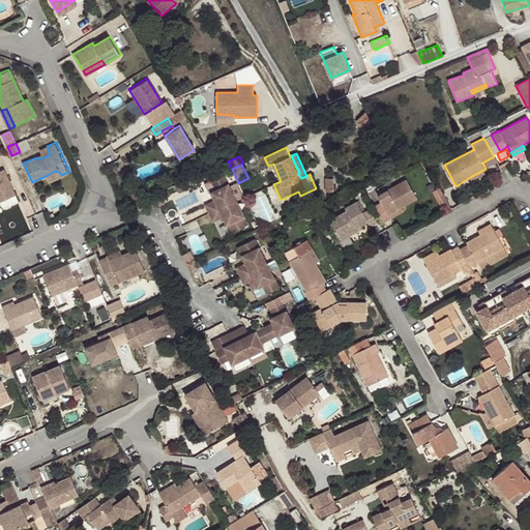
[(0,202),(18,195),(5,169),(0,171),(0,202)]
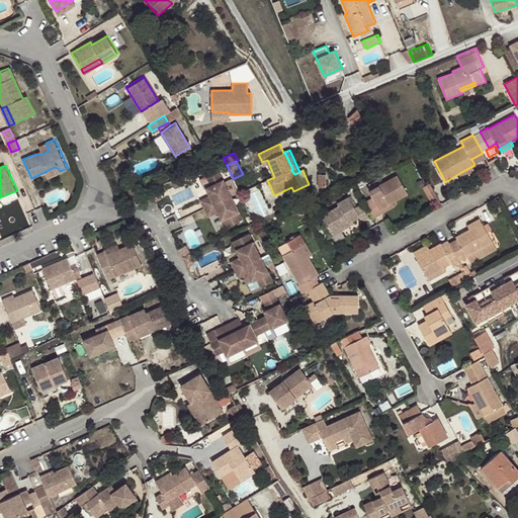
[(472,166),(459,173),(461,178),(475,170),(472,166)]
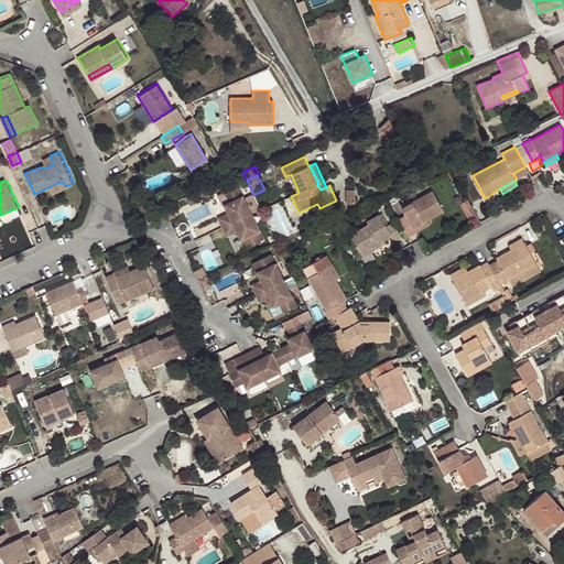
[(54,192),(65,186),(63,183),(58,182),(51,186),(54,192)]
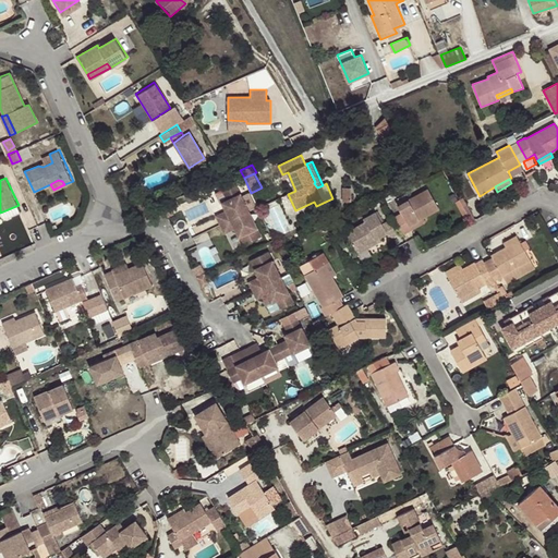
[(221,223),(249,211),(237,185),(225,192),(228,201),(223,203),(228,211),(217,216),(221,223)]
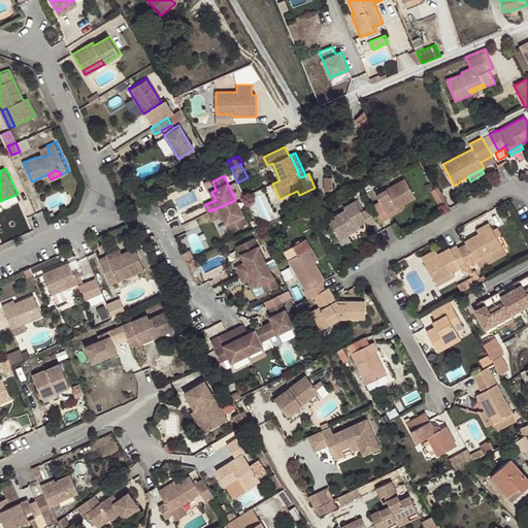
[(333,177),(324,177),(324,191),(332,191),(333,177)]
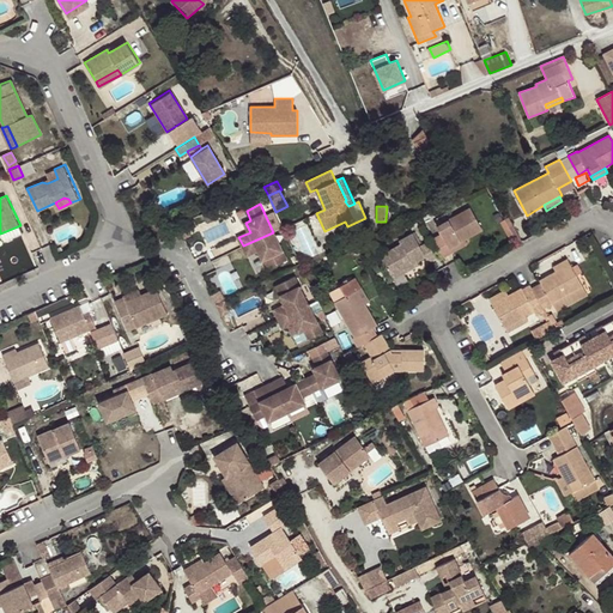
[(441,234),(432,238),(443,258),(451,253),(449,248),(466,240),(484,230),(471,206),(437,225),(441,234)]
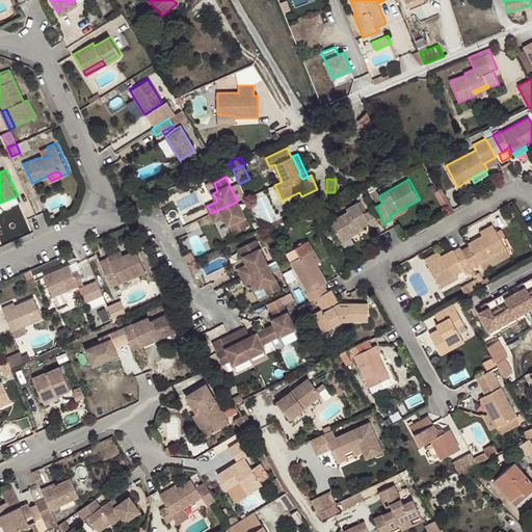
[(256,197),(265,220),(276,216),(267,192),(256,197)]
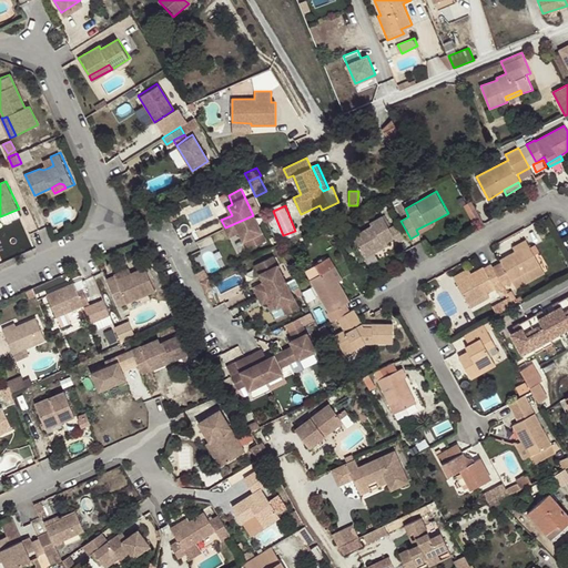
[(473,212),(480,225),(485,223),(476,208),(472,210),(473,212)]
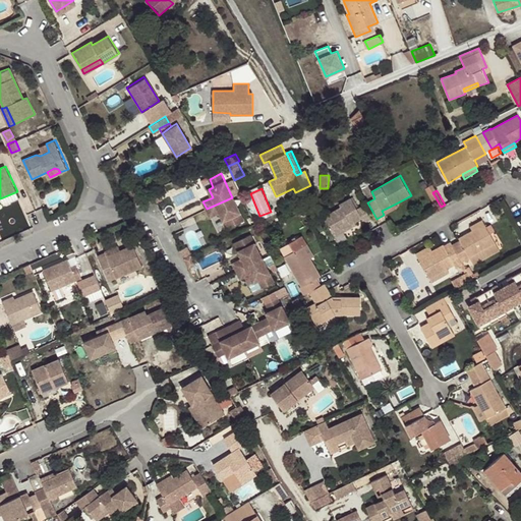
[(232,197),(207,209),(211,218),(220,214),(224,221),(228,219),(232,227),(244,222),(232,197)]
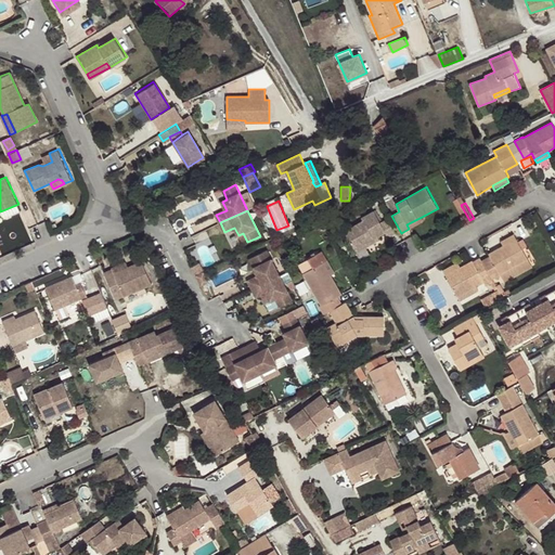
[(357,252),(376,242),(374,239),(378,236),(385,232),(388,237),(397,233),(388,218),(381,222),(374,210),(361,217),(363,220),(345,230),(357,252)]
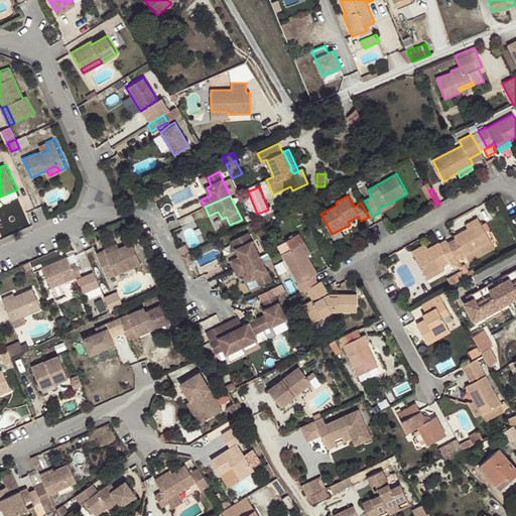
[(394,205),(392,202),(378,209),(380,213),(394,205)]
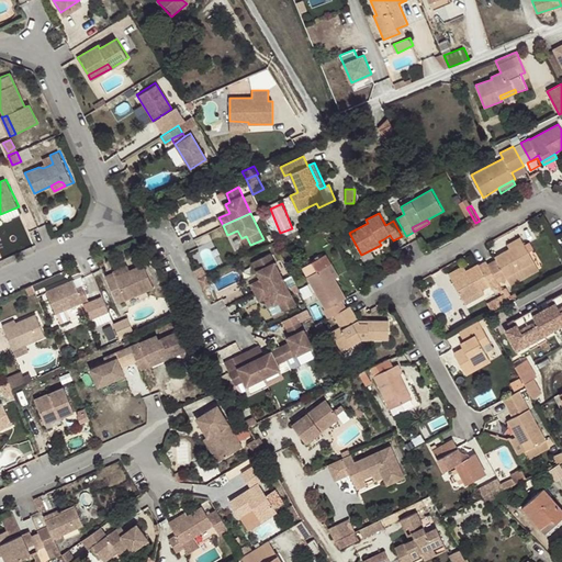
[(246,236),(242,238),(246,247),(250,245),(246,236)]
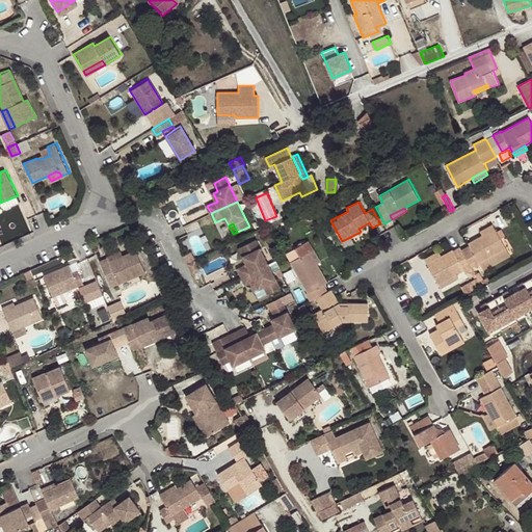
[(479,231),(482,235),(495,228),(491,223),(479,231)]
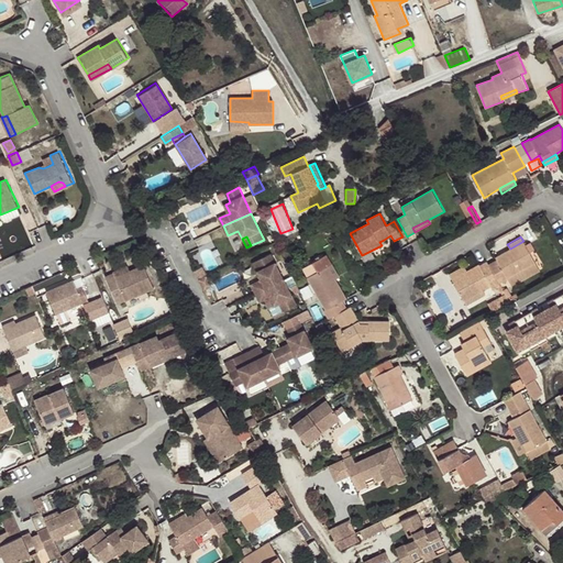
[(497,260),(488,264),(498,284),(508,278),(536,263),(523,241),(510,249),(495,256),(497,260)]
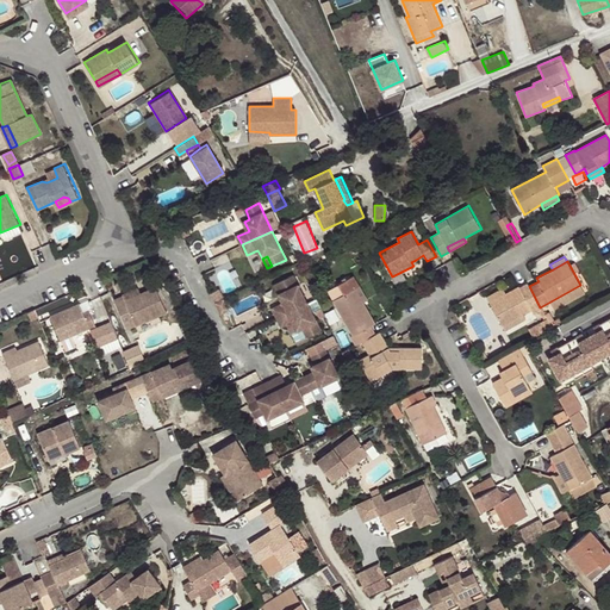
[(307,304),(293,275),(280,282),(285,292),(279,294),(284,304),(272,309),(277,318),(307,304)]
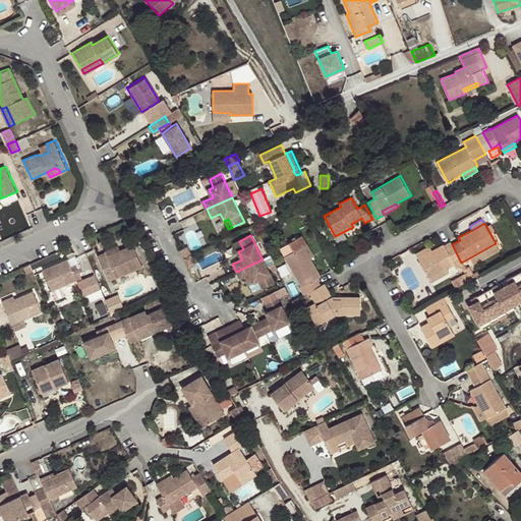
[(306,243),(302,235),(289,242),(293,250),(284,255),(300,286),(299,287),(303,294),(309,291),(320,285),(316,279),(320,277),(309,257),(303,245),(306,243)]
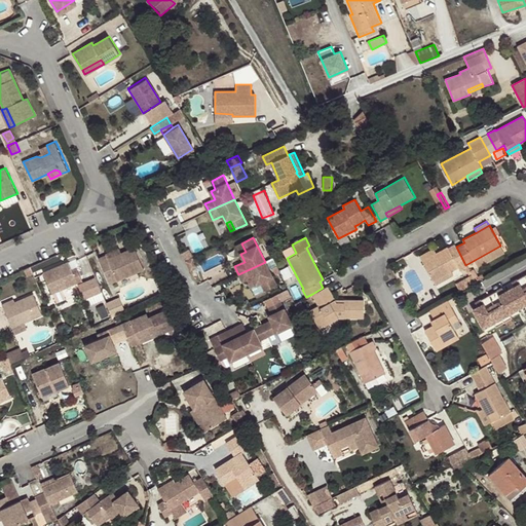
[(240,254),(246,252),(241,243),(236,246),(240,254)]
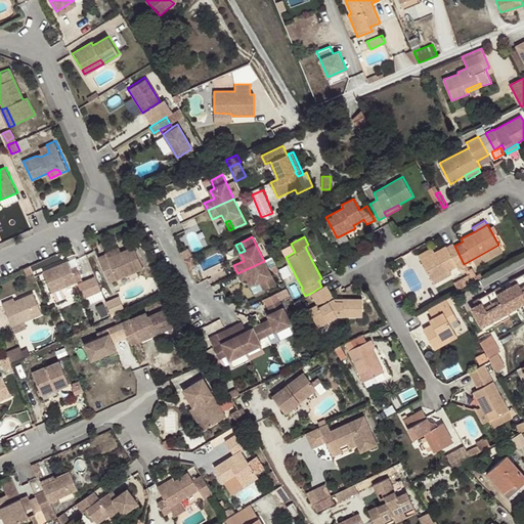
[(435,252),(421,259),(432,279),(441,275),(456,266),(459,269),(465,265),(464,264),(454,246),(452,244),(446,247),(445,246),(435,252)]
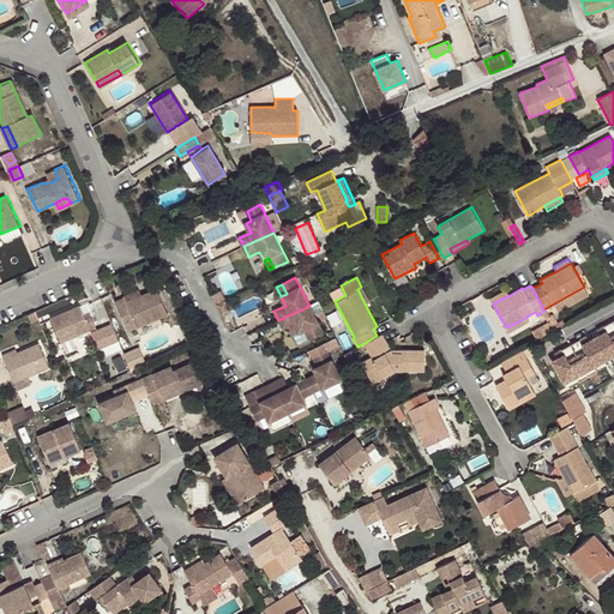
[(357,289),(365,304),(369,301),(361,287),(357,289)]
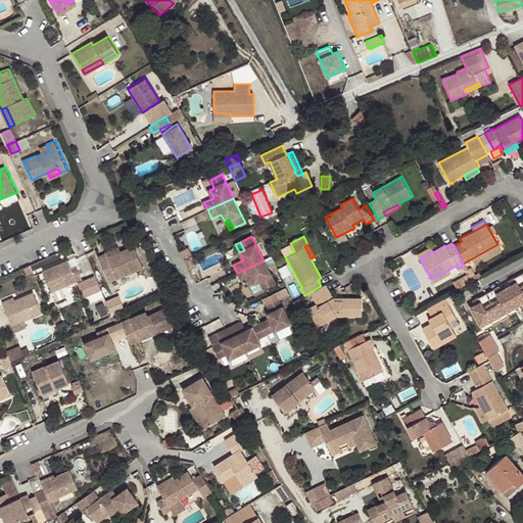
[(497,244),(472,258),(475,265),(502,251),(497,244)]
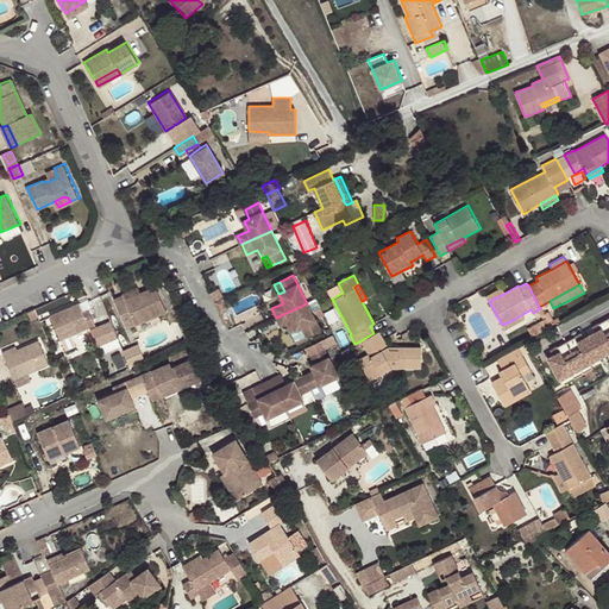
[(124,294),(113,297),(126,328),(167,312),(156,286),(125,299),(124,294)]
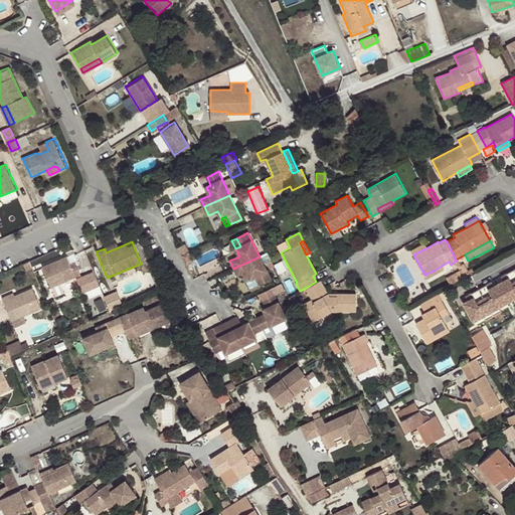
[(411,251),(413,254),(427,247),(425,243),(411,251)]
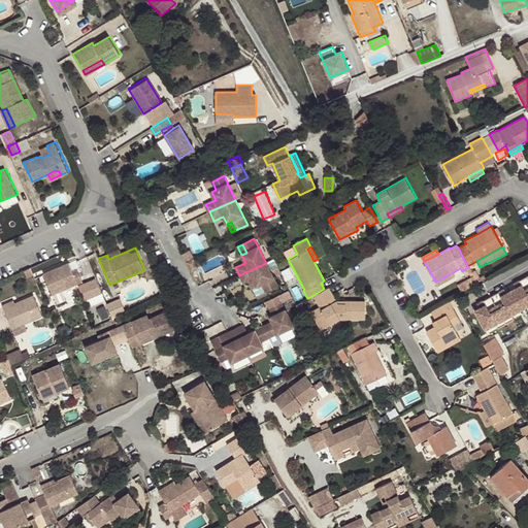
[(69,262),(42,272),(52,294),(78,283),(69,262)]
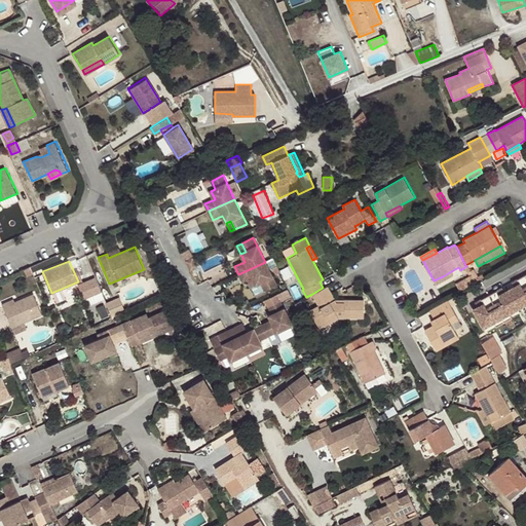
[(276,286),(265,262),(238,274),(242,284),(253,278),(256,286),(261,284),(265,291),(276,286)]
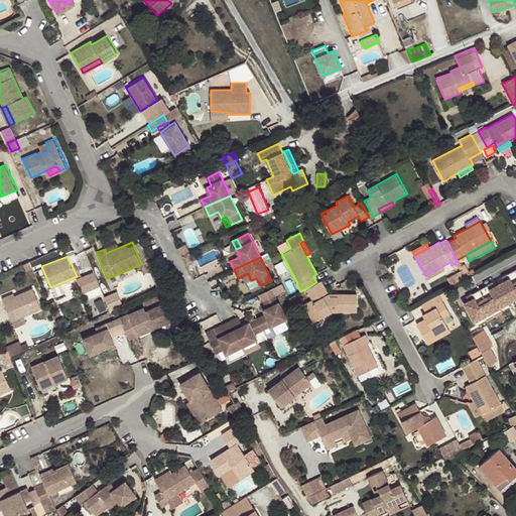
[(468,278),(472,276),(466,263),(461,266),(464,271),(468,278)]
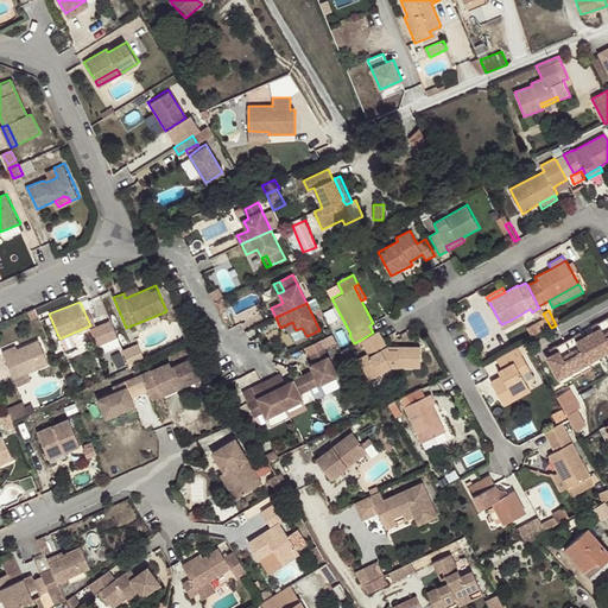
[(589,335),(601,356),(607,352),(607,320),(607,318),(599,323),(601,328),(595,331),(589,335)]
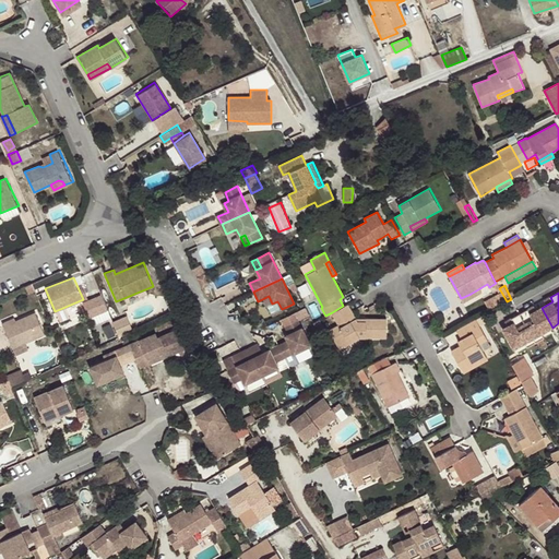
[(90,318),(97,316),(98,322),(111,319),(105,294),(85,299),(90,318)]
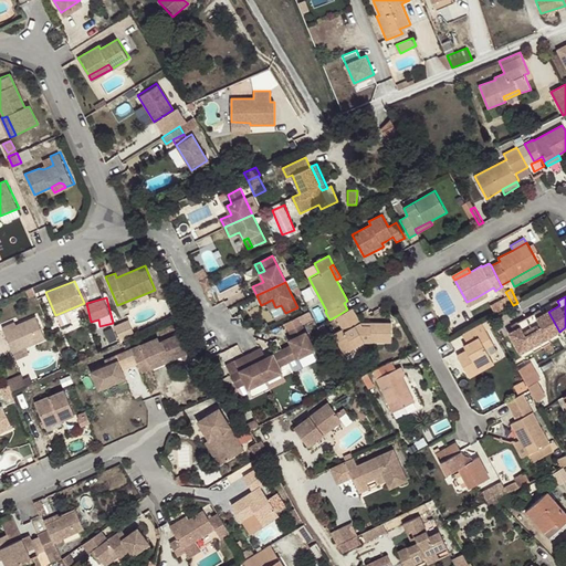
[(477,297),(467,302),(469,306),(479,301),(477,297)]
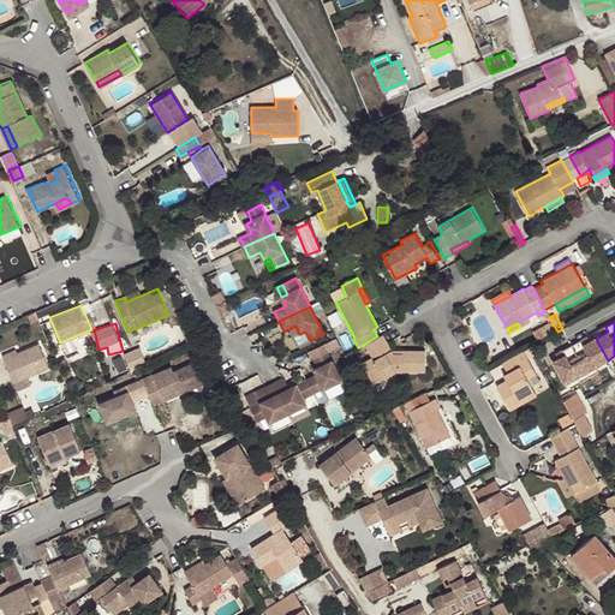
[(536,336),(539,342),(557,332),(553,323),(542,329),(544,332),(536,336)]
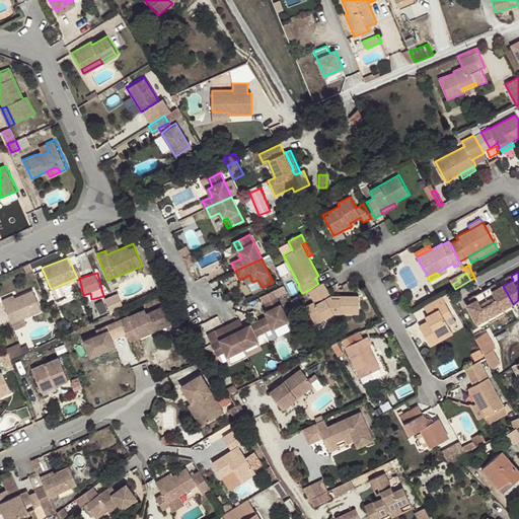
[(330,295),(323,282),(319,284),(318,284),(308,290),(314,302),(305,307),(313,320),(322,315),(324,318),(332,313),(359,314),(359,295),(340,295),(340,298),(332,298),(330,295)]
